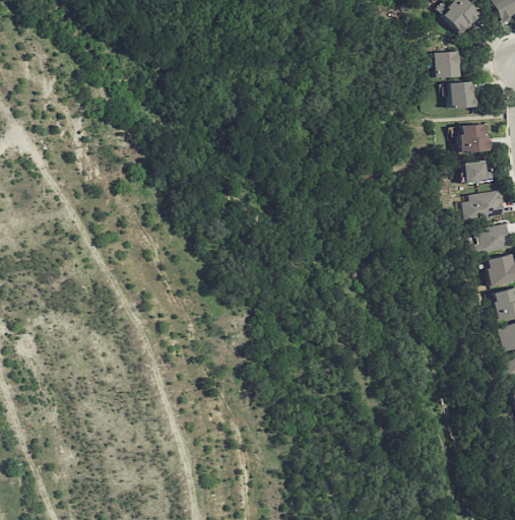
[(465,35),(484,14),(468,0),(455,0),(443,14),(465,35)]
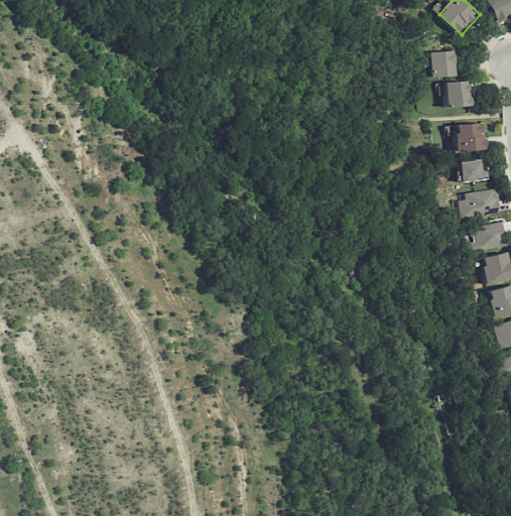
[(510,0),(489,0),(496,21),(510,15),(510,0)]
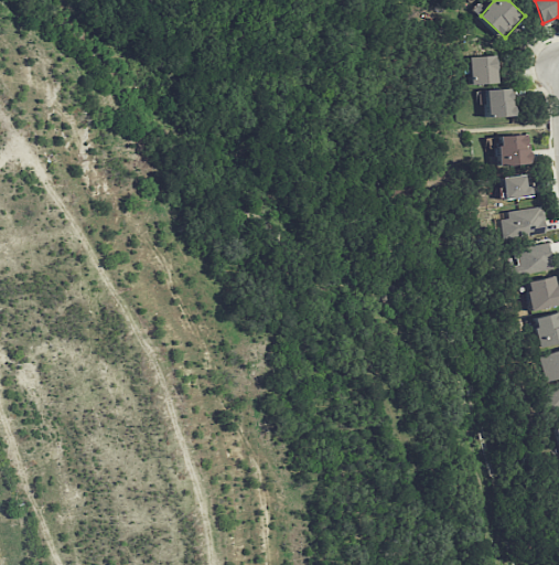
[(500,83),(498,55),(471,56),(472,84),(500,83)]
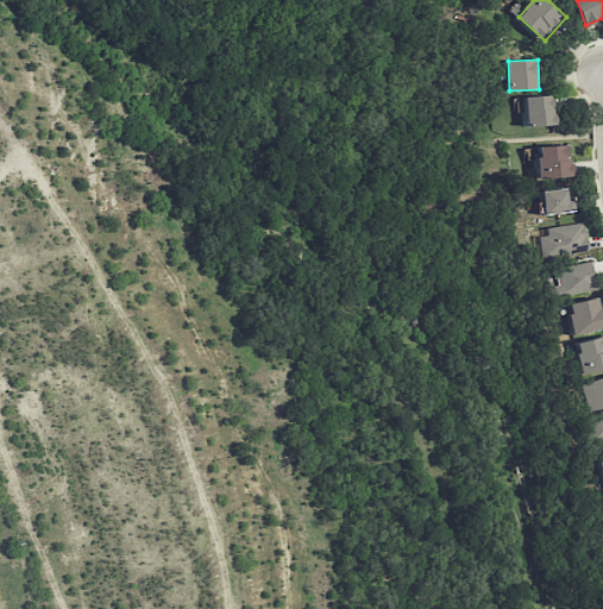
[(527,96),(527,126),(556,125),(556,95),(527,96)]
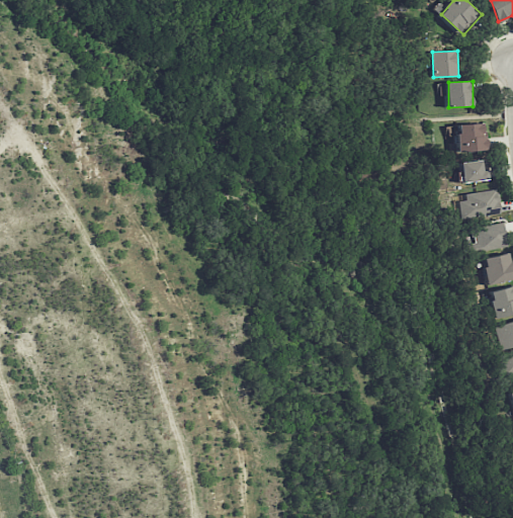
[(459,152),(489,150),(487,122),(458,124),(459,152)]
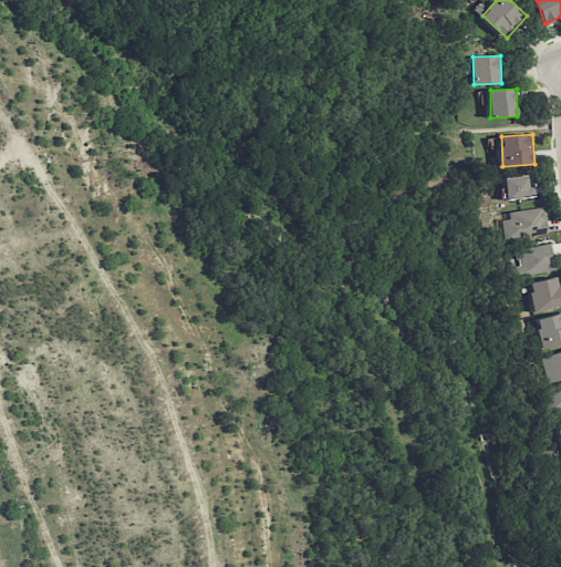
[(506,177),(508,199),(537,196),(536,185),(530,185),(529,175),(506,177)]
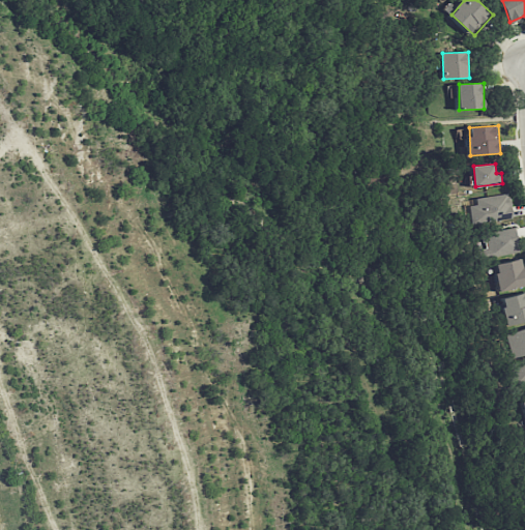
[(473,205),(475,224),(516,219),(513,194),(479,198),(480,205),(473,205)]
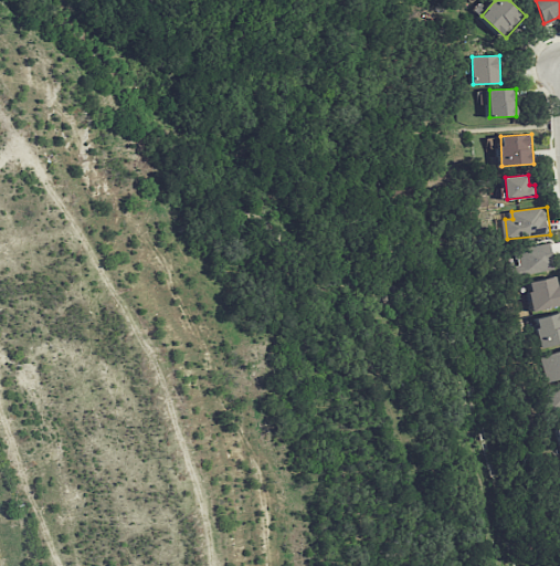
[(556,266),(552,243),(519,249),(524,272),(556,266)]
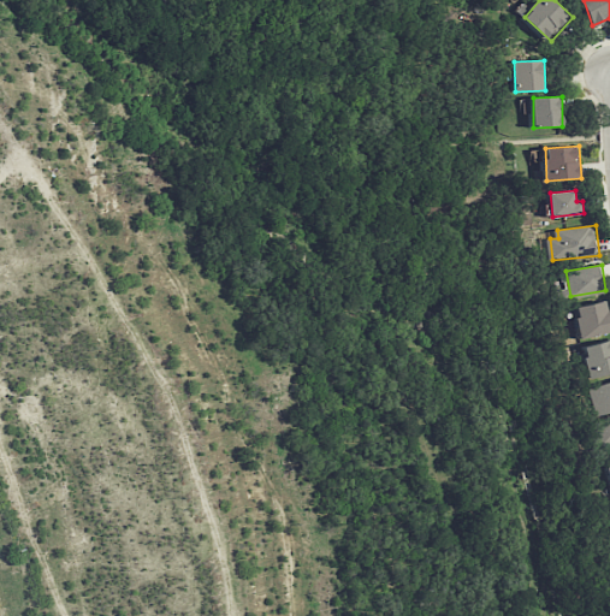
[(609,306),(608,301),(575,307),(582,339),(609,333),(609,306)]
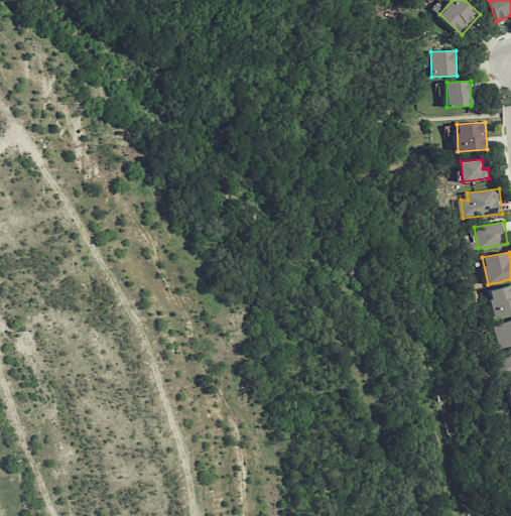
[(510,285),(490,289),(494,315),(510,312),(510,285)]
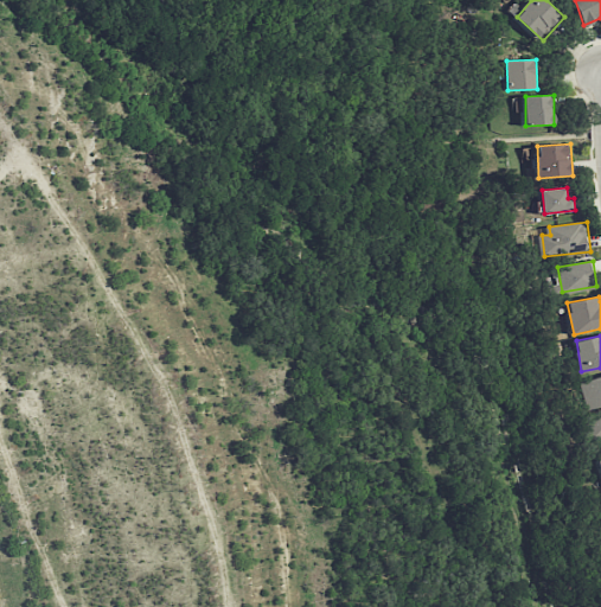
[(600,377),(583,383),(593,410),(600,408),(600,377)]
